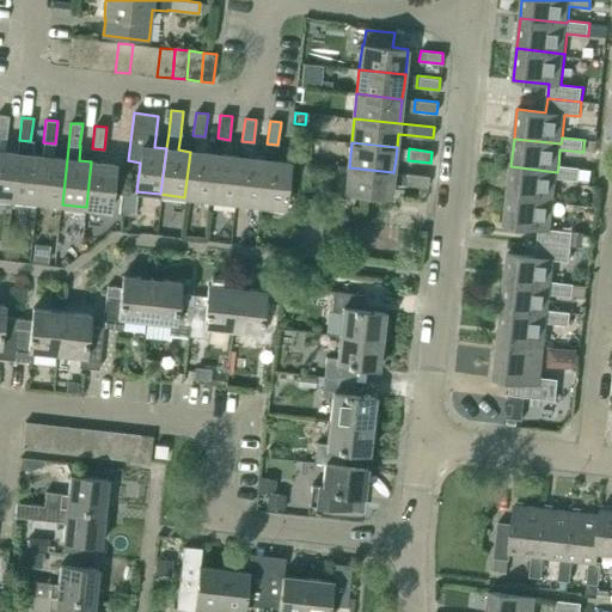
[(0,196),(12,199),(17,153),(0,151),(0,196)]
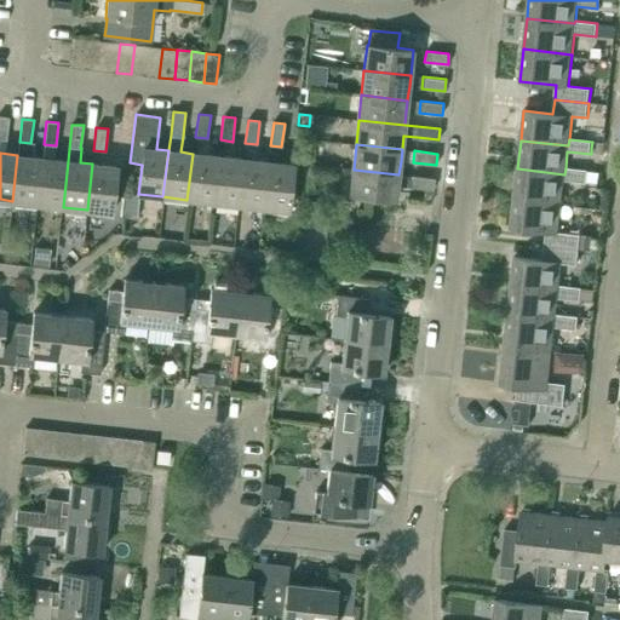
[(213,202),(219,156),(193,154),(187,200),(213,202)]
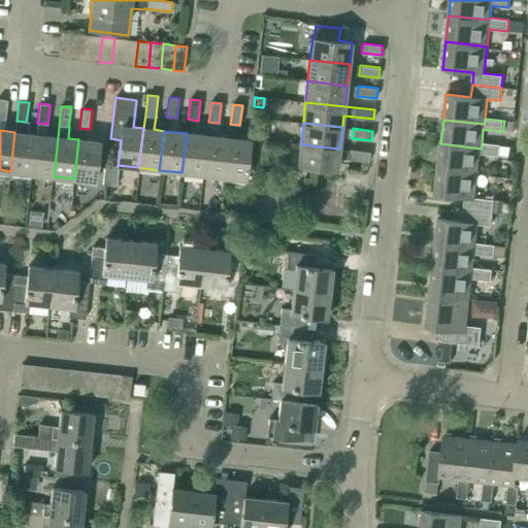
[(14,132),(10,171),(32,174),(36,134),(14,132)]
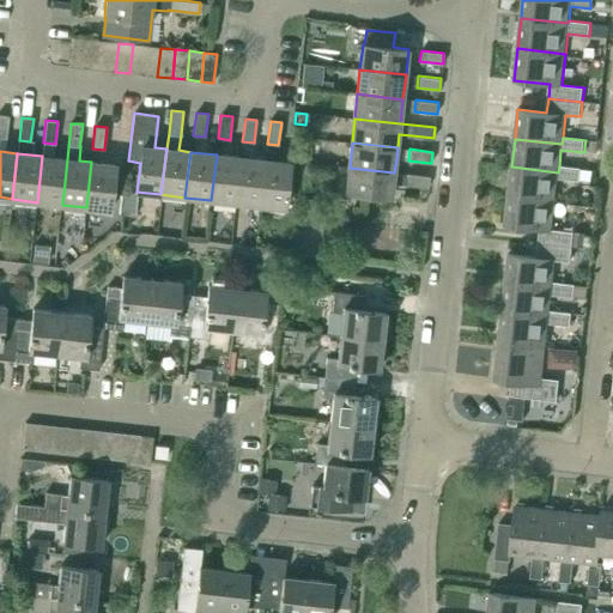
[(241,157),(217,155),(211,200),(235,202),(241,157)]
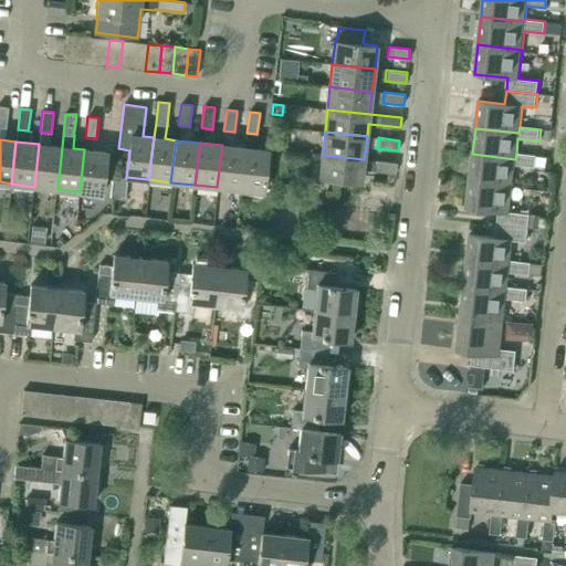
[(62,147),(50,146),(39,144),(34,187),(58,189),(62,147)]
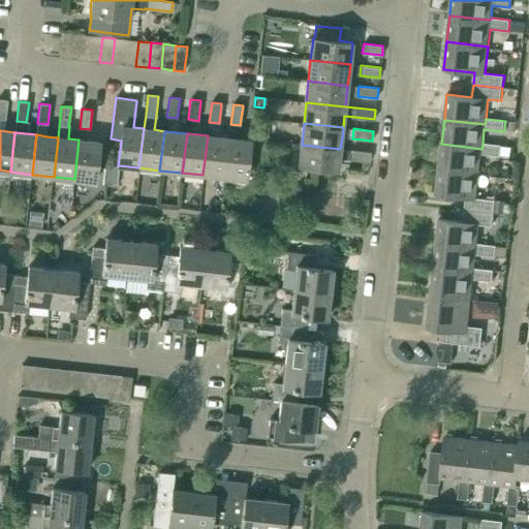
[(223,177),(228,137),(208,135),(203,175),(223,177)]
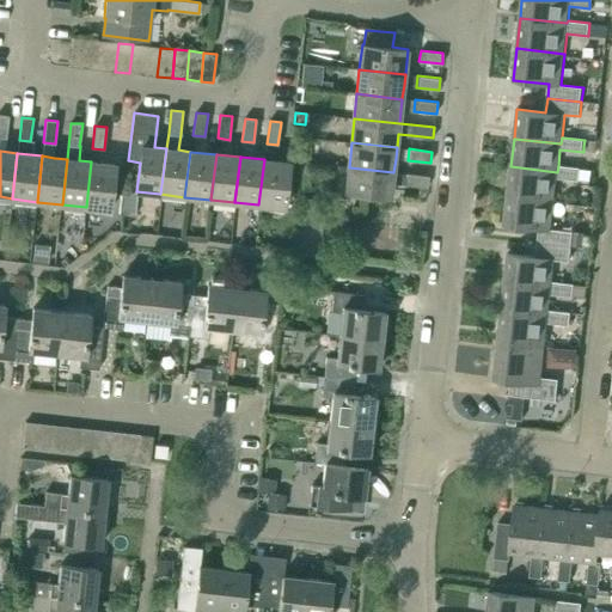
[(291,163),(264,159),(258,204),(285,208),(291,163)]
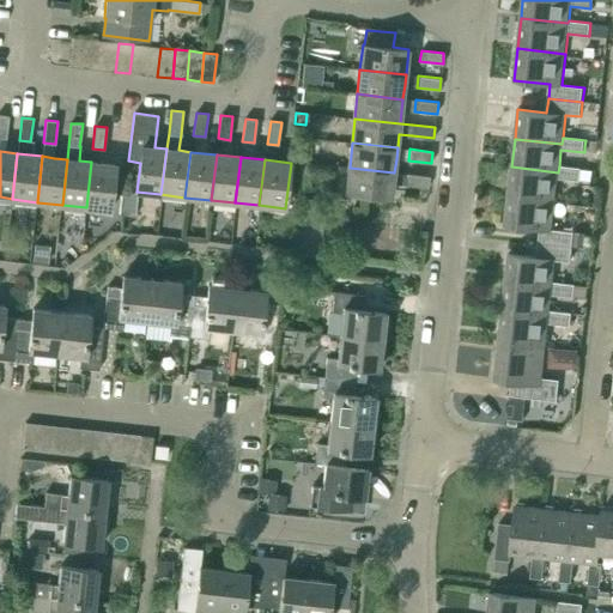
[(110,211),(116,165),(91,162),(86,207),(110,211)]
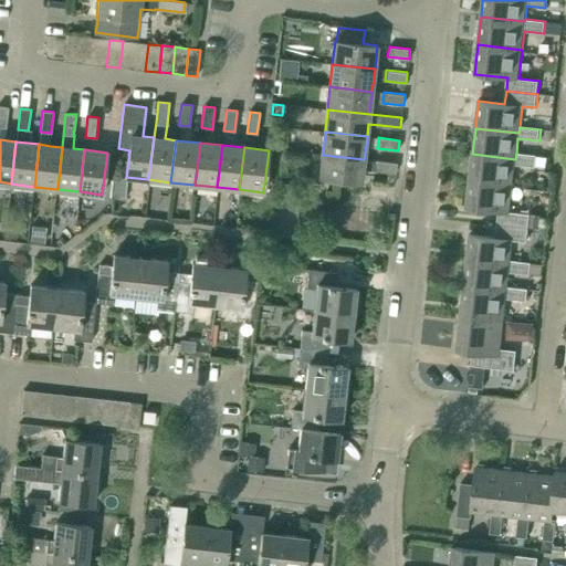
[(472,154),(469,180),(513,186),(515,166),(536,168),(546,169),(546,163),(547,157),(537,156),(516,154),(515,159),(472,154)]
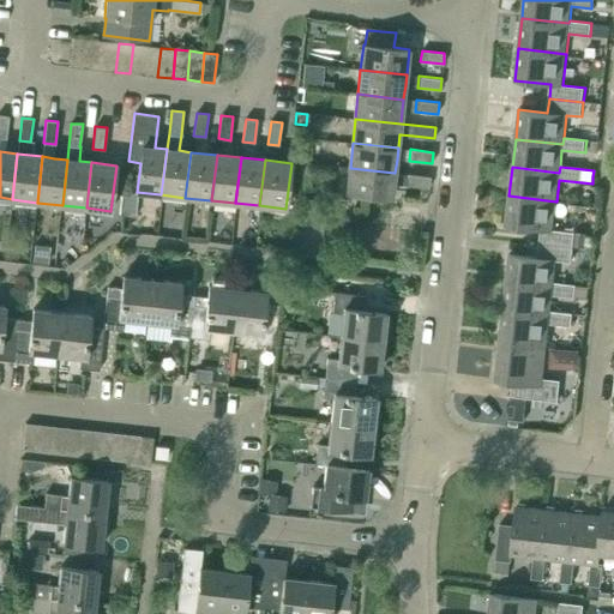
[(350,168),(347,193),(392,198),(393,184),(395,173),(350,168)]
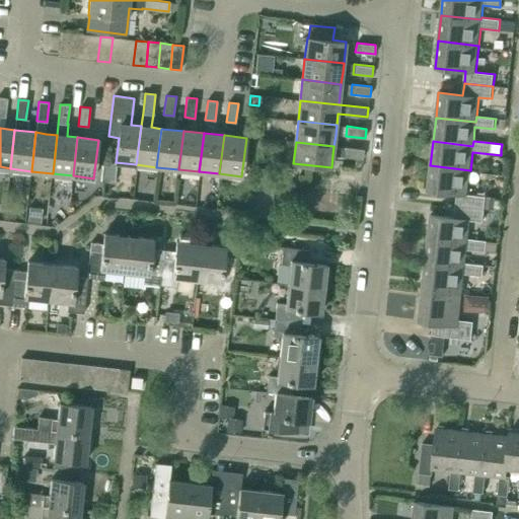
[(345,147),(344,156),(363,159),(364,149),(345,147)]
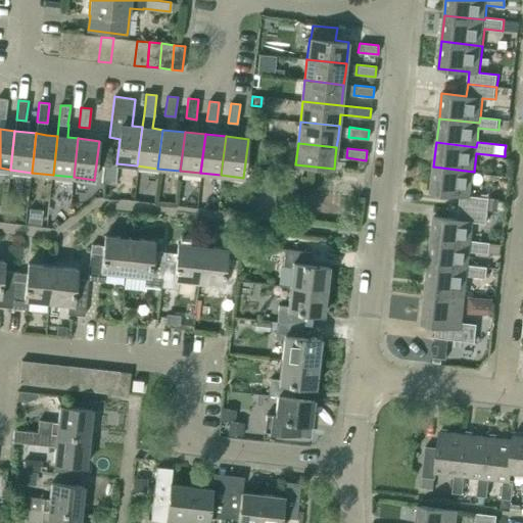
[(252,159),(251,171),(260,172),(262,160),(252,159)]
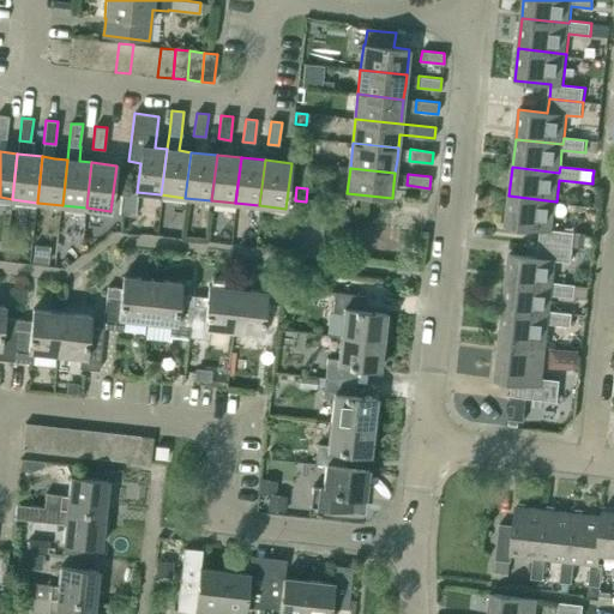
[(557,202),(509,196),(506,226),(541,229),(540,244),(573,248),(575,247),(593,248),(594,239),(576,238),(576,233),(553,230),(557,202)]
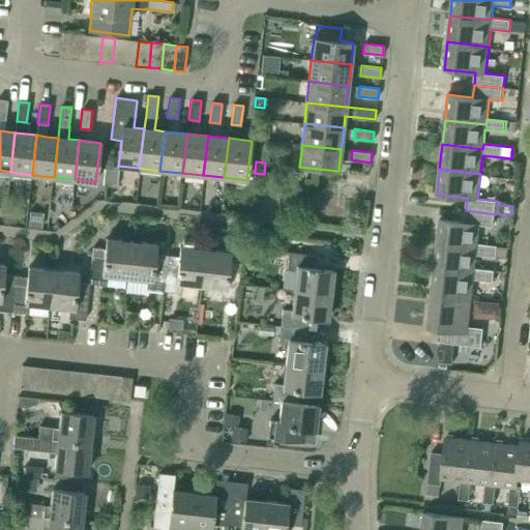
[(440,219),(437,247),(477,252),(477,244),(480,226),(494,227),(495,214),(466,210),(465,223),(440,219)]
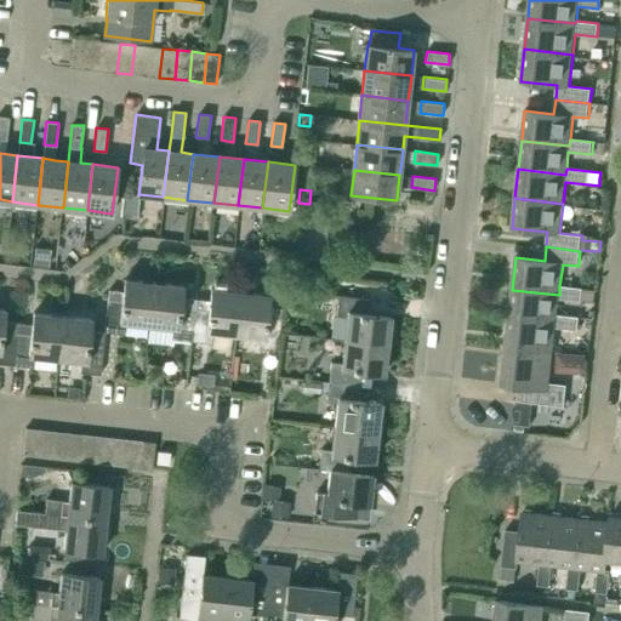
[(51,250),(35,248),(33,266),(49,267),(51,250)]
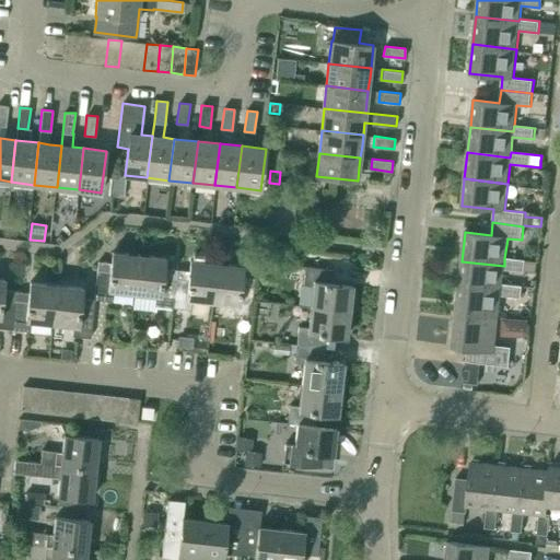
[(97,271),(94,301),(95,301),(113,302),(114,292),(135,294),(139,255),(113,252),(112,263),(98,261),(97,271)]
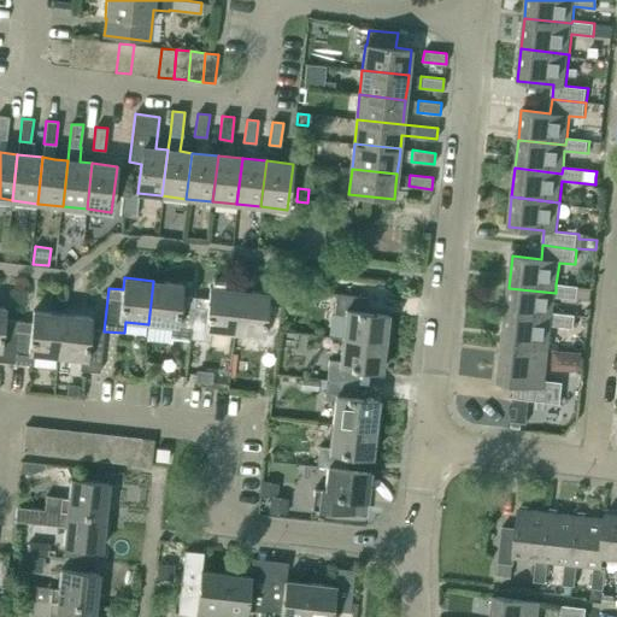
[(191,340),(195,297),(181,295),(183,283),(153,281),(148,324),(171,327),(171,338),(191,340)]
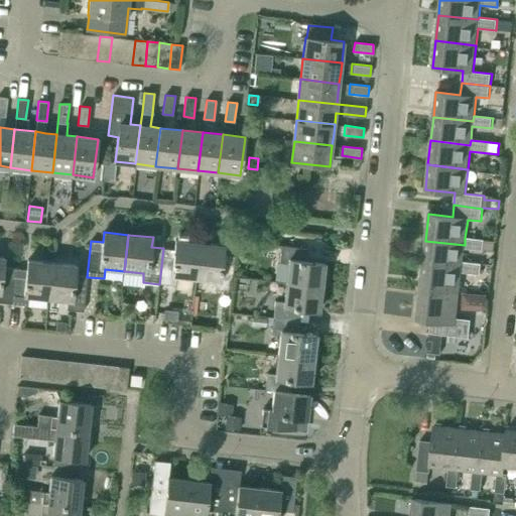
[(425,241),(422,267),(462,271),(463,263),(464,249),(483,251),(484,247),(484,241),(465,238),(465,245),(425,241)]
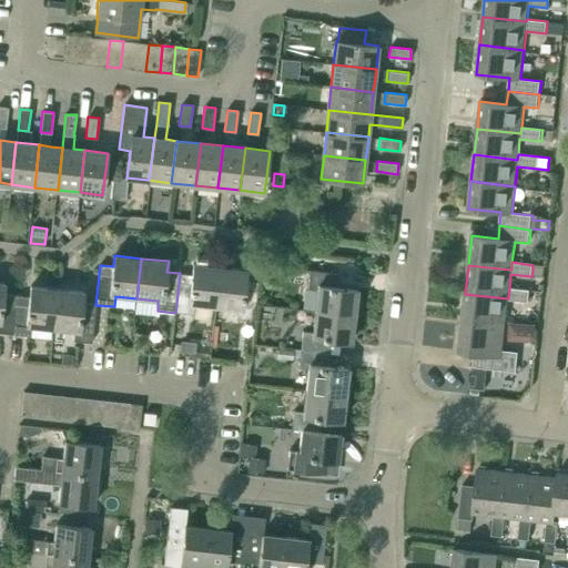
[(180,273),(175,313),(193,315),(194,305),(215,307),(220,267),(193,264),(192,274),(180,273)]
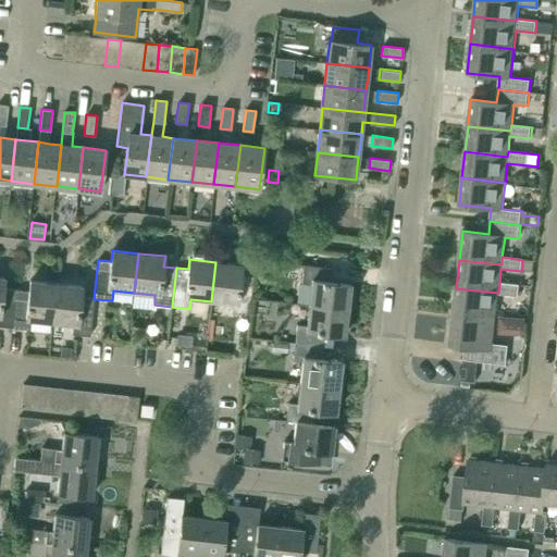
[(242,264),(215,262),(211,301),(233,304),(232,312),(250,314),(252,286),(254,277),(240,275),(242,264)]
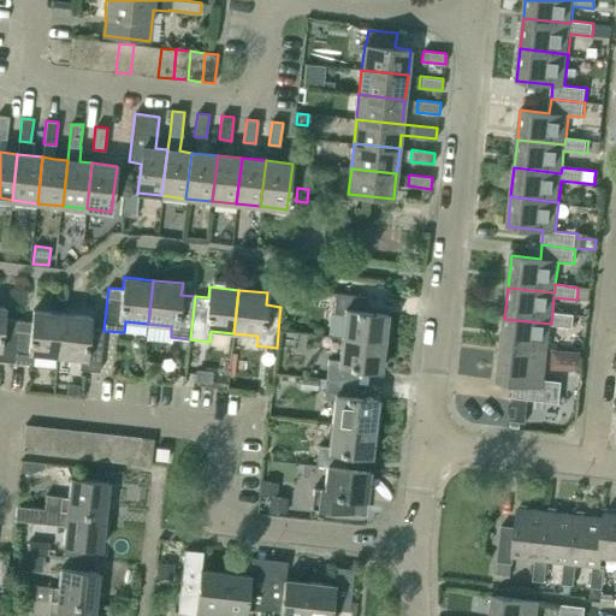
[(344,315),(342,338),(385,343),(388,314),(366,312),(368,297),(336,294),(333,314),(344,315)]
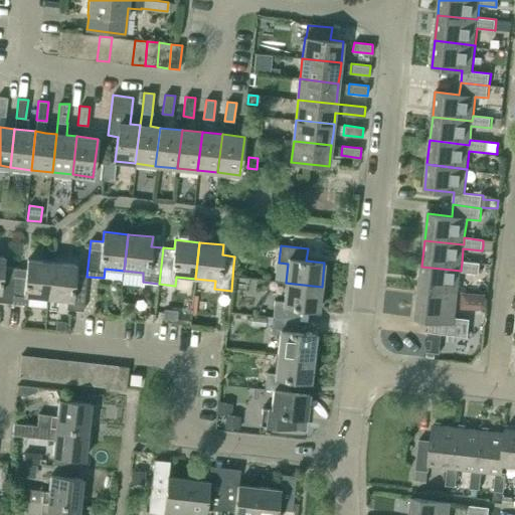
[(0,301),(12,303),(16,267),(4,266),(5,256),(0,255),(0,301)]
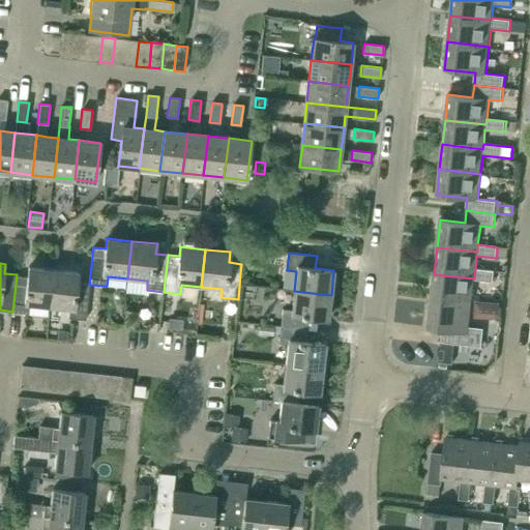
[(54,270),(29,267),(28,276),(17,274),(12,312),(29,314),(30,303),(50,306),(54,270)]
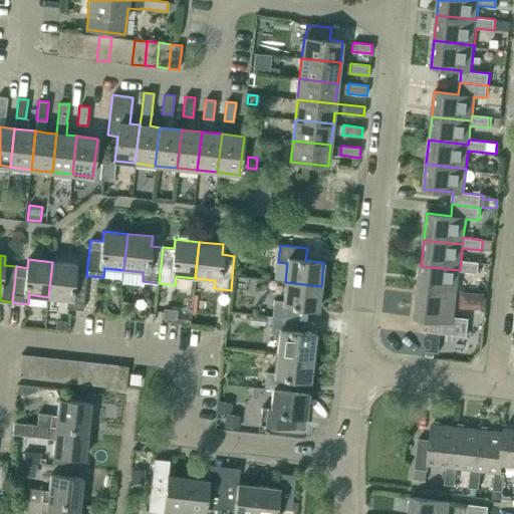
[(76,265),(52,262),(48,297),(68,299),(67,308),(83,310),(86,284),(87,276),(86,276),(75,274),(76,265)]
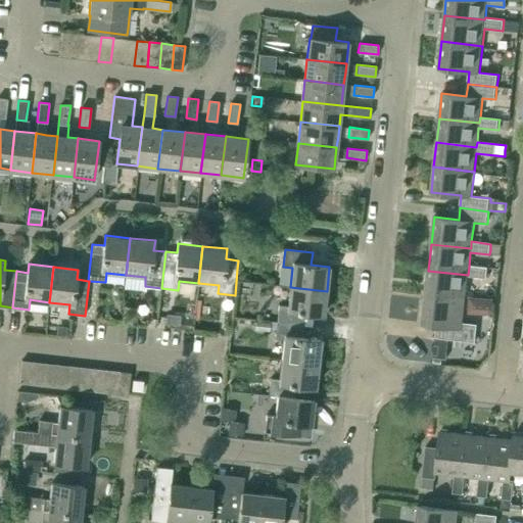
[(468,275),(428,271),(425,296),(465,301),(468,277),(486,279),(487,269),(469,267),(468,275)]
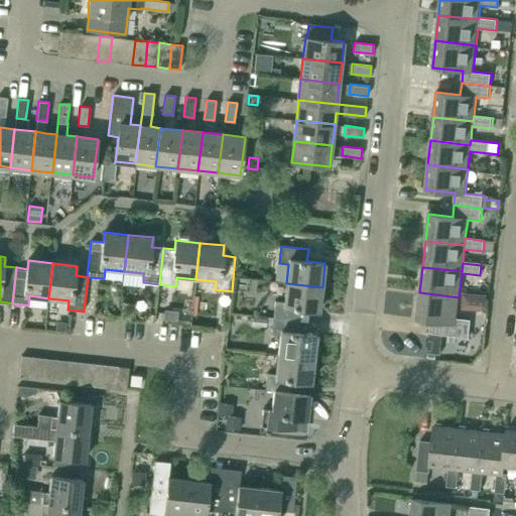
[(275,302),(273,317),(300,320),(301,309),(319,311),(323,287),(286,283),(284,303),(275,302)]
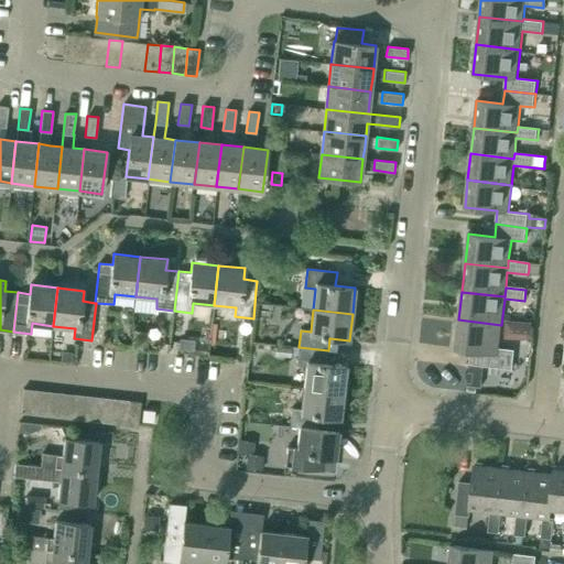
[(501,325),(458,320),(455,349),(472,351),(469,365),(512,369),(514,350),(498,349),(501,325)]
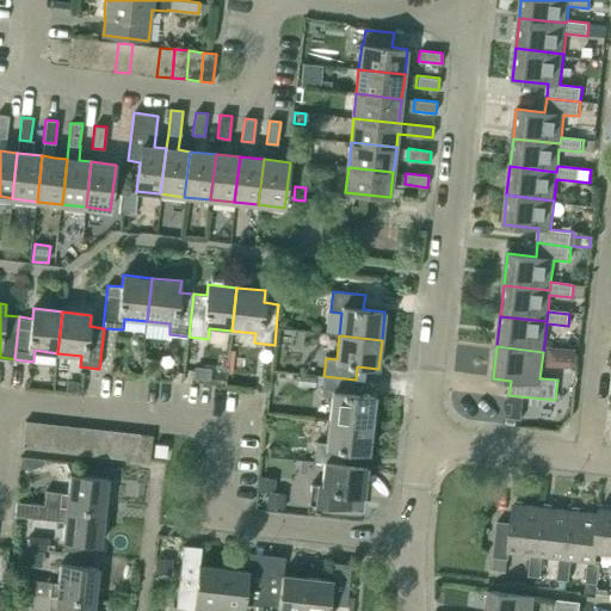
[(161,362),(144,359),(143,375),(160,376),(161,362)]
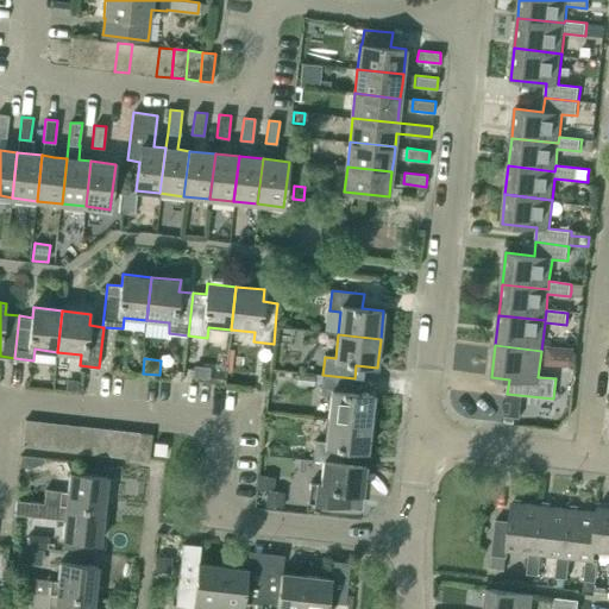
[(193,377),(208,378),(209,368),(194,365),(193,377)]
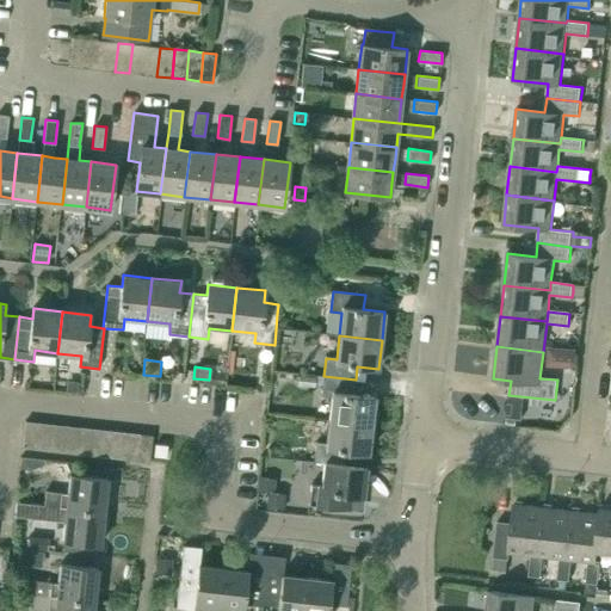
[(242,371),(229,370),(228,383),(242,384),(242,371)]
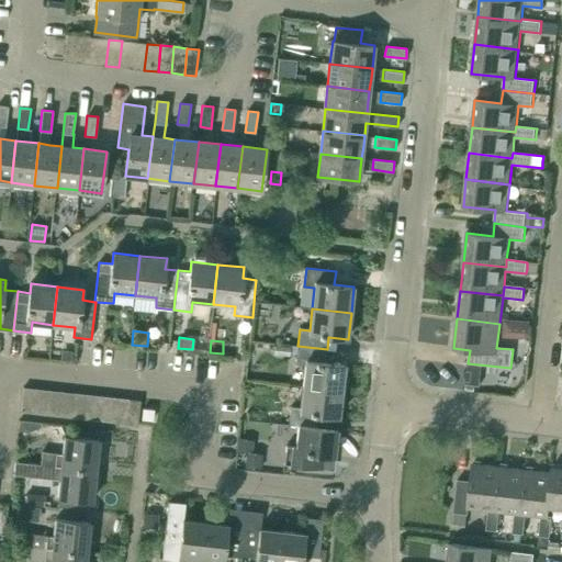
[(306,366),(303,386),(343,391),(345,364),(325,362),(327,349),(298,346),(295,364),(306,366)]
